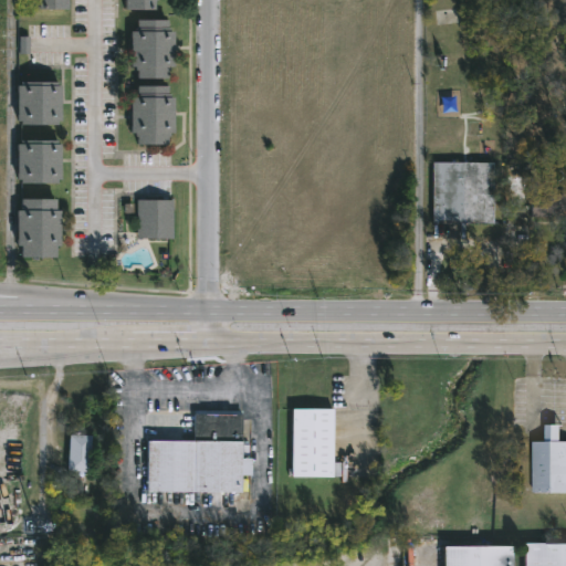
[(66,0),(66,12),(38,12),(38,0),(66,0)]
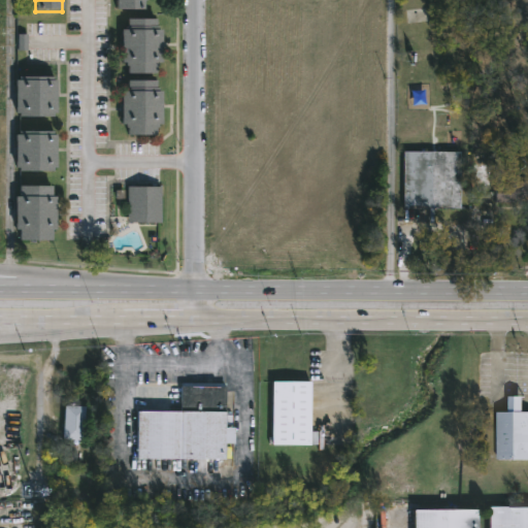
[(143,0),(143,1),(141,1),(141,10),(114,10),(114,0),(143,0)]
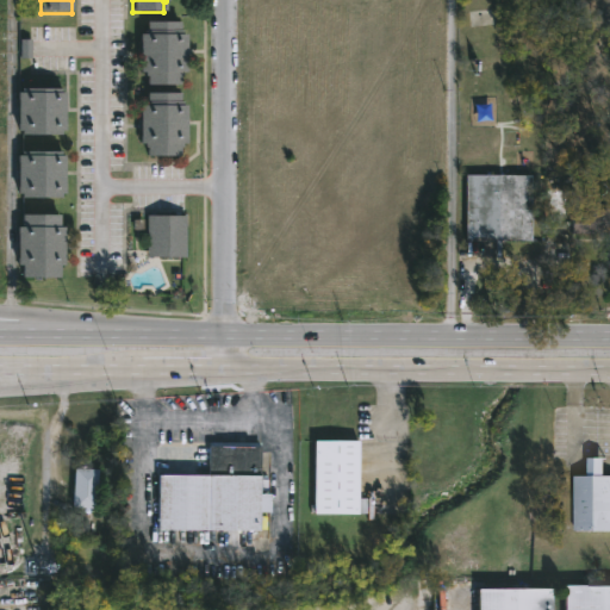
[(179,23),(179,31),(181,31),(181,35),(186,35),(186,75),(182,74),(182,78),(180,78),(180,86),(147,86),(147,78),(144,78),(144,74),(139,74),(139,51),(136,51),(136,42),(139,42),(139,35),(145,36),(145,23),(179,23)]
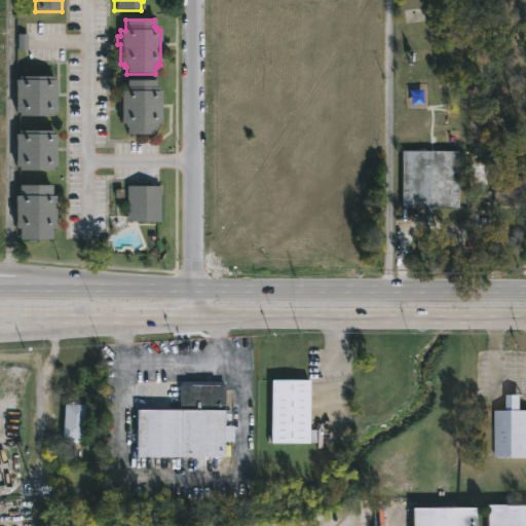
[(51,77),(51,80),(55,80),(55,115),(50,115),(50,118),(19,117),(19,114),(14,114),(15,81),(19,81),(19,77),(51,77)]
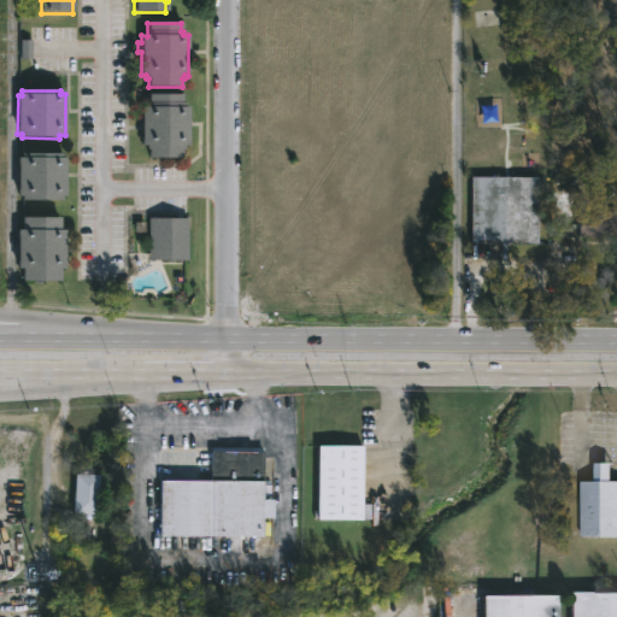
[(181,97),(181,105),(184,105),(183,109),(188,109),(188,148),(184,147),(184,151),(181,151),(181,160),(148,160),(148,151),(146,151),(146,147),(142,147),(142,107),(146,107),(146,104),(148,104),(148,95),(181,97)]
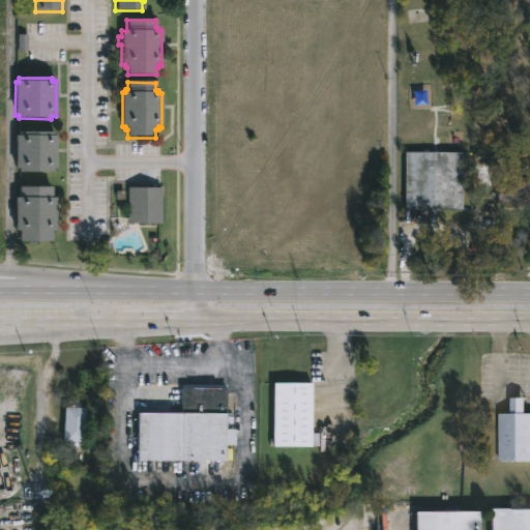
[(52,133),(52,136),(55,136),(55,170),(19,170),(19,167),(16,167),(15,137),(19,136),(19,133),(52,133)]
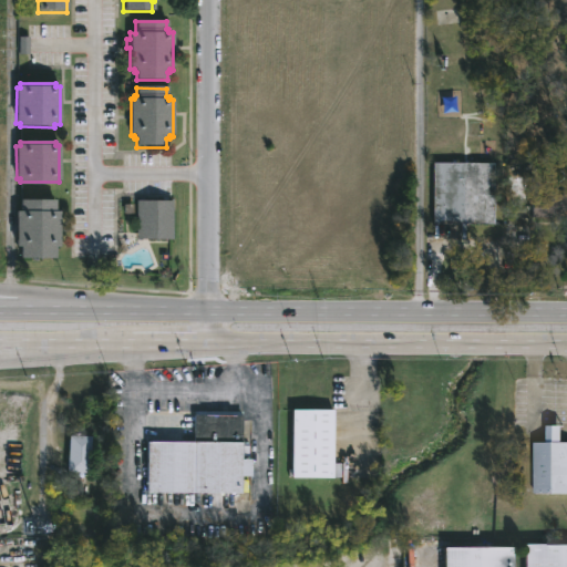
[(468,223),(434,224),(434,163),(494,163),(494,223),(468,223)]
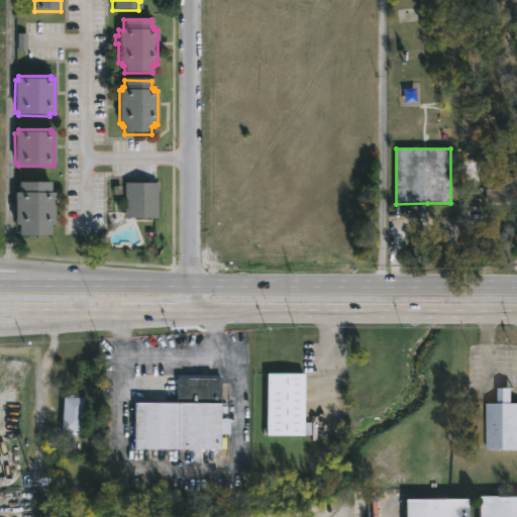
[(49,180),(49,191),(54,191),(54,223),(50,223),(50,233),(18,233),(18,224),(15,224),(15,191),(19,191),(19,180),(49,180)]
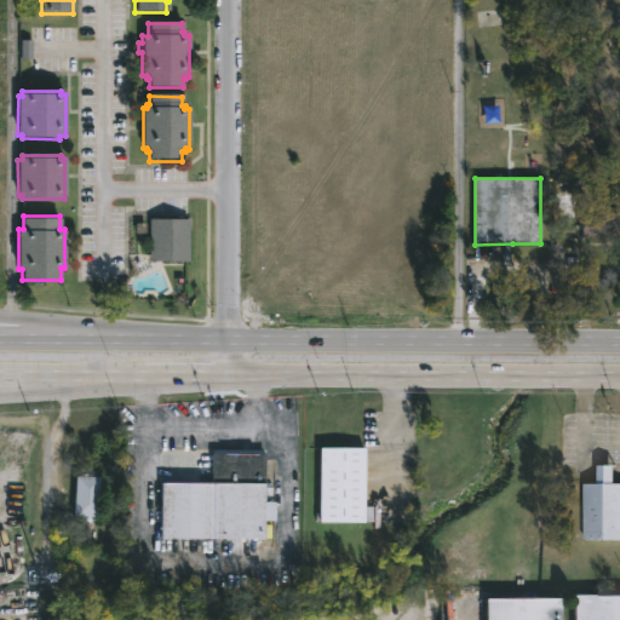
[(149,260),(148,260),(148,218),(188,218),(188,260),(149,260)]
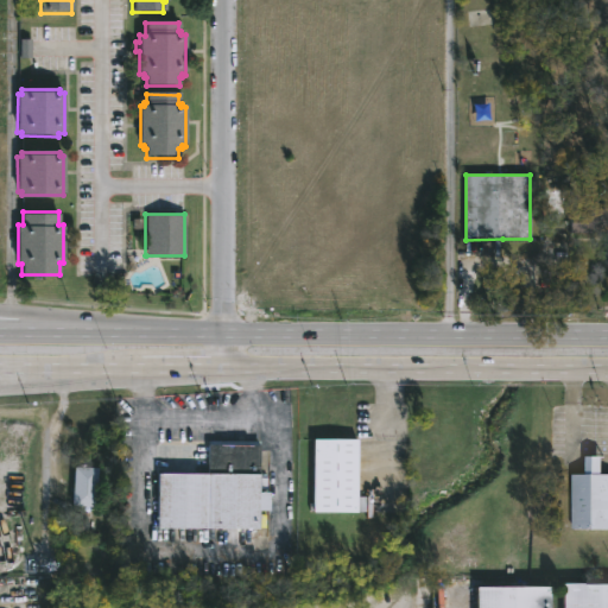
[(361,511),(317,511),(317,438),(361,438),(361,511)]
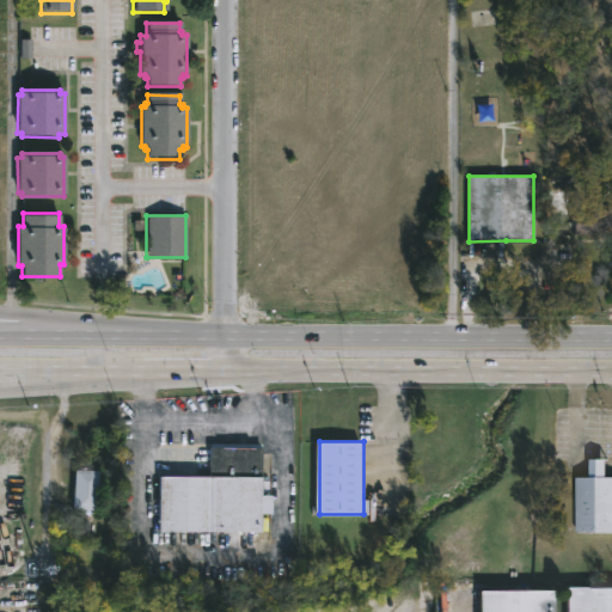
[(265,453),(264,494),(275,494),(275,513),(265,513),(264,531),(163,530),(163,475),(214,475),(214,442),(265,442),(265,453)]
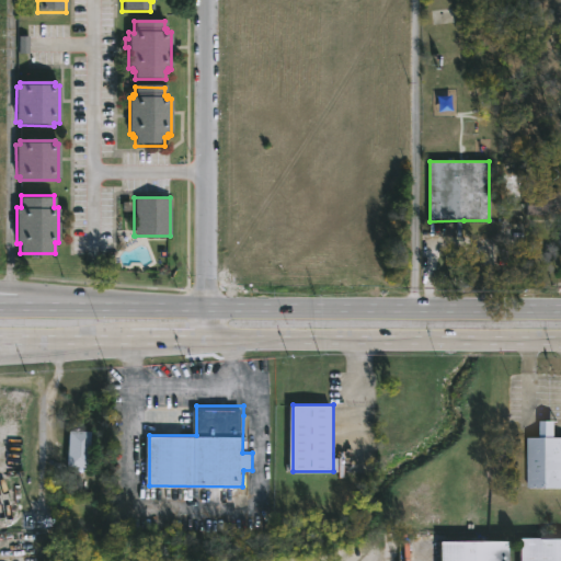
[(556,419),(556,430),(556,435),(560,435),(560,485),(526,485),(526,435),(541,435),(541,428),(541,419),(556,419)]
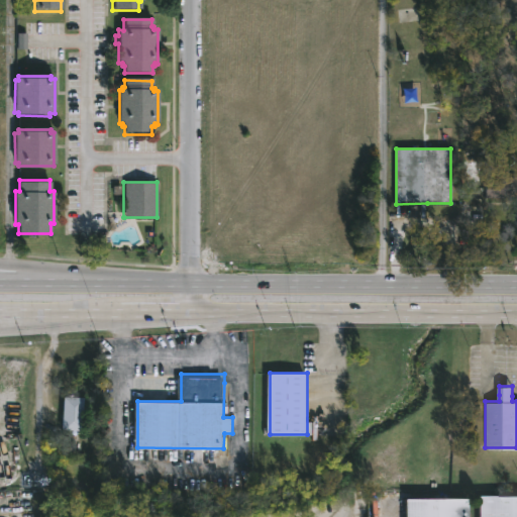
[(77,394),(77,396),(86,397),(85,430),(64,429),(66,396),(70,396),(70,394),(77,394)]
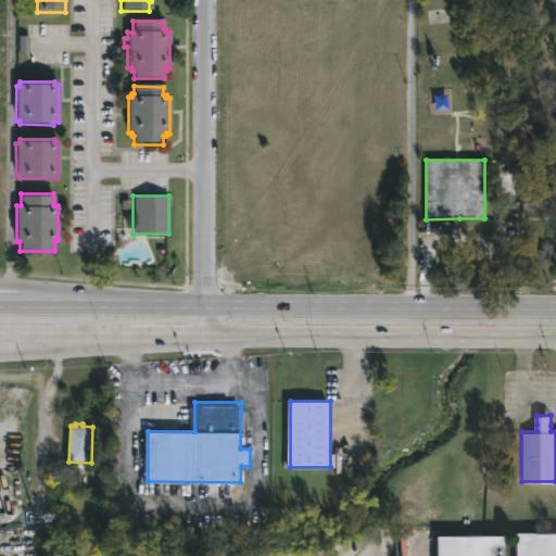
[(555,555),(515,555),(515,532),(555,532),(555,555)]
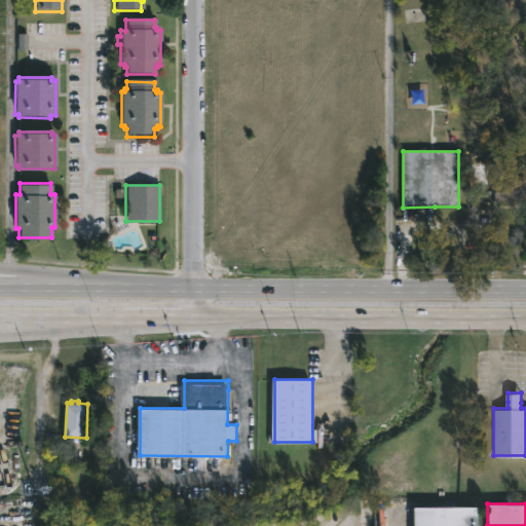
[(477,508),(476,525),(412,525),(413,508),(477,508)]
